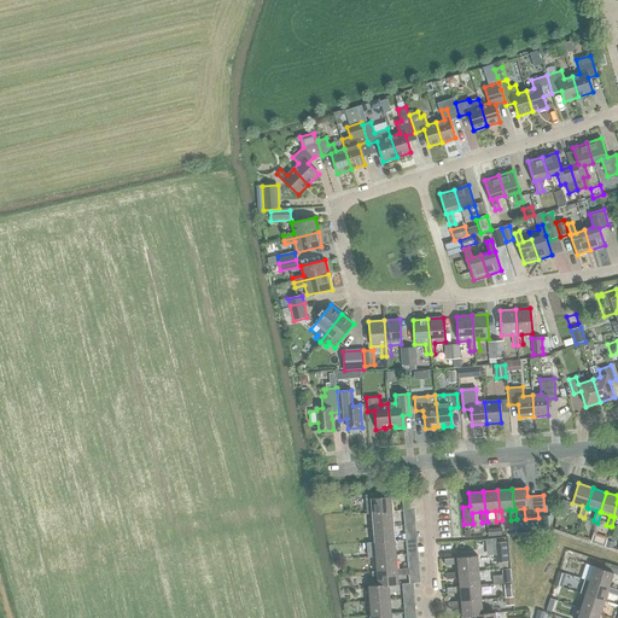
[(367,514),(372,514),(392,512),(391,497),(380,497),(379,495),(366,496),(367,514)]
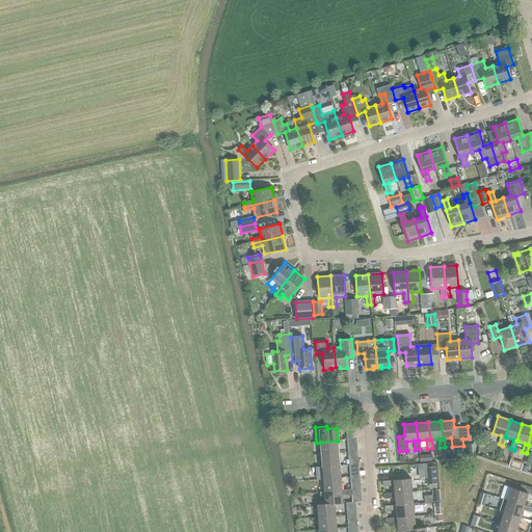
[(482,437),(489,440),(491,432),(484,430),(482,437)]
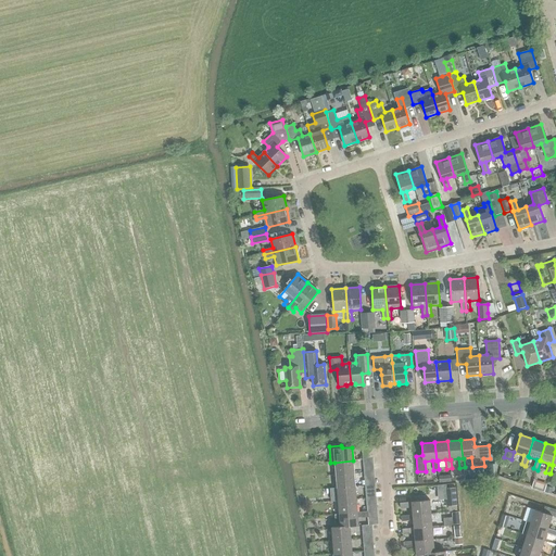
[(373,458),(373,451),(362,452),(363,459),(373,458)]
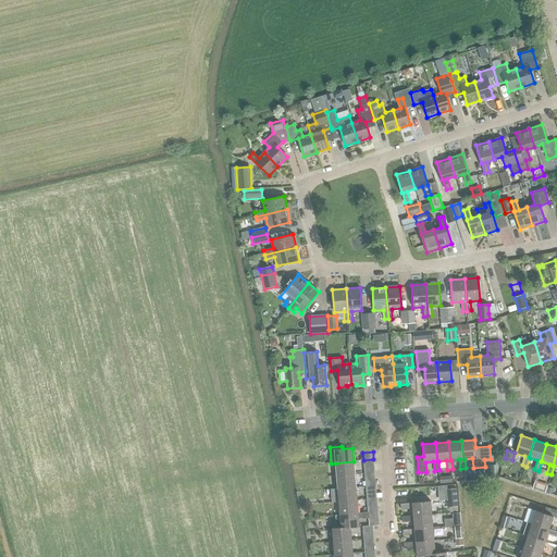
[(335,463),(336,475),(355,474),(354,461),(335,463)]
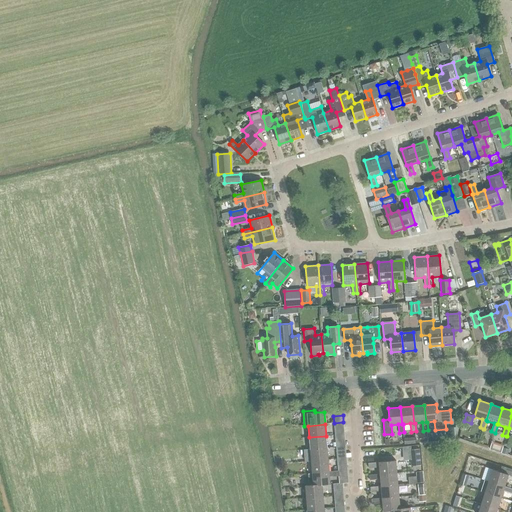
[(344,434),(344,427),(334,428),(335,435),(344,434)]
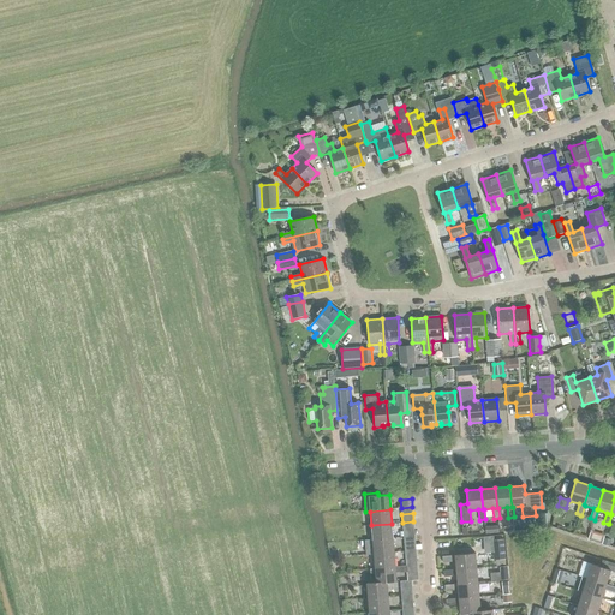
[(551,527),(565,531),(567,524),(559,521),(560,514),(555,513),(551,527)]
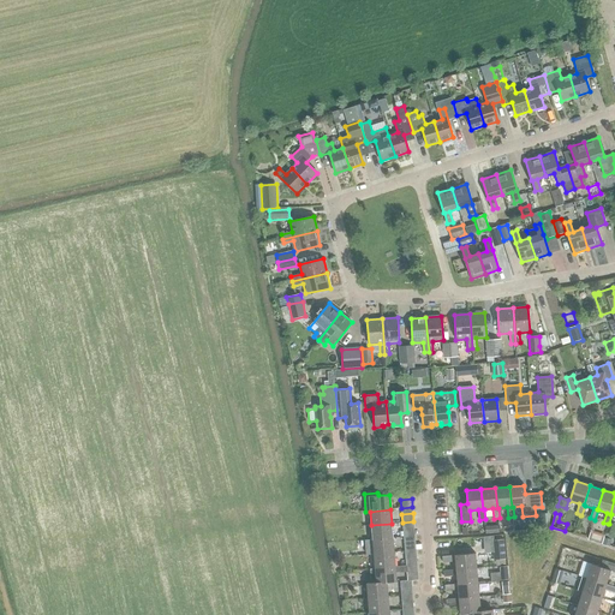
[(371,525),(372,539),(393,538),(392,524),(371,525)]
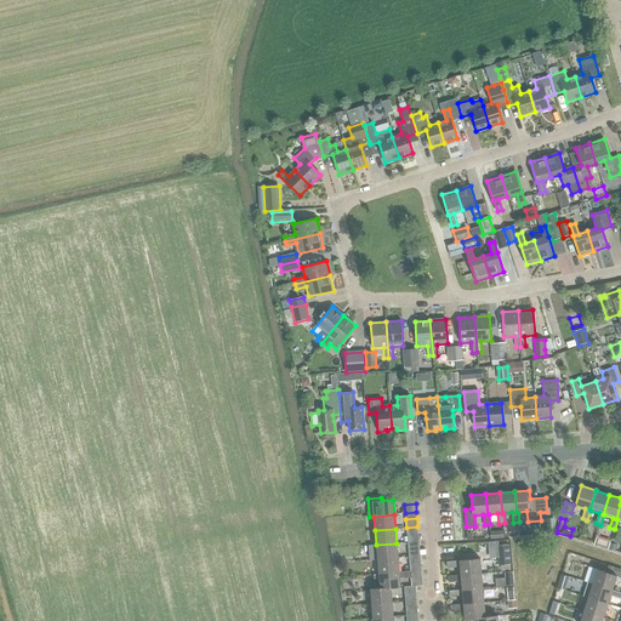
[(419,541),(419,533),(406,534),(408,542),(419,541)]
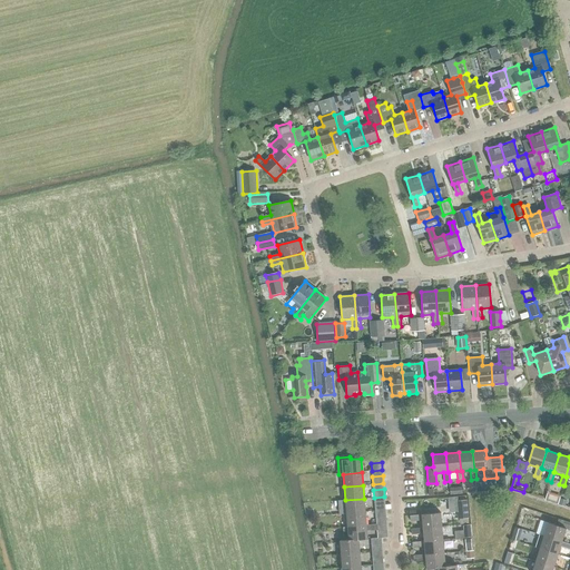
[(544,500),(558,504),(560,495),(548,492),(544,500)]
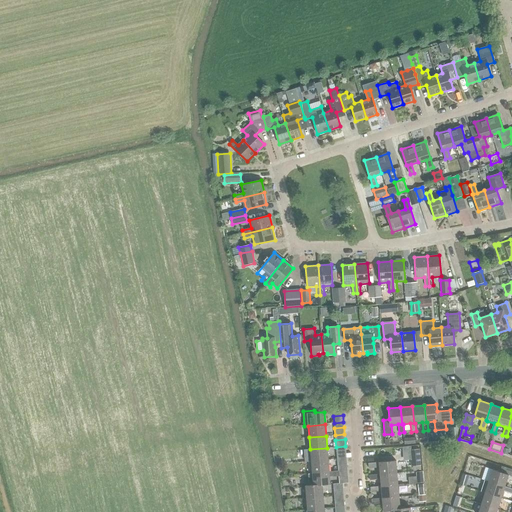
[(310,449),(312,461),(329,460),(327,448),(310,449)]
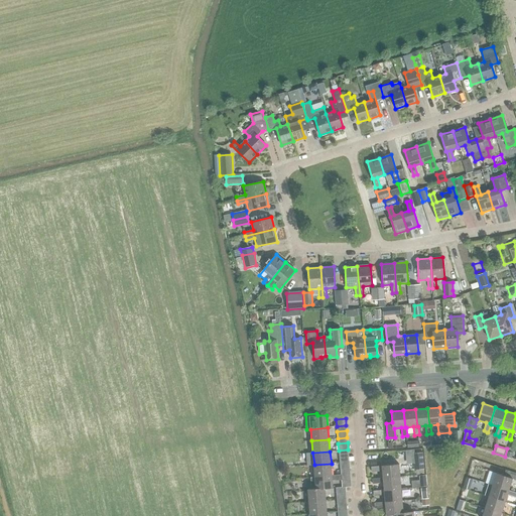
[(414,470),(424,469),(423,453),(413,454),(414,470)]
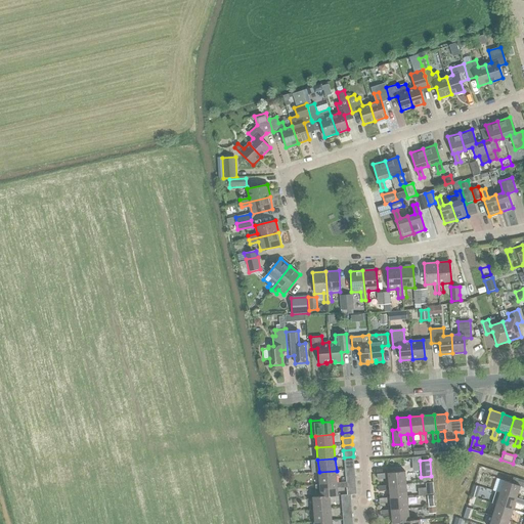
[(354,462),(344,463),(345,470),(354,469),(354,462)]
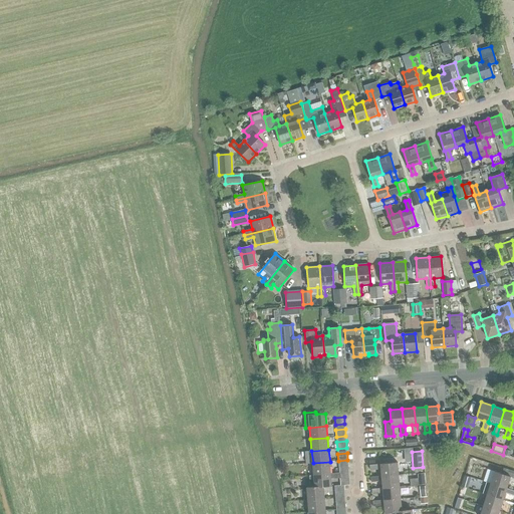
[(313,463),(314,475),(331,474),(330,462),(313,463)]
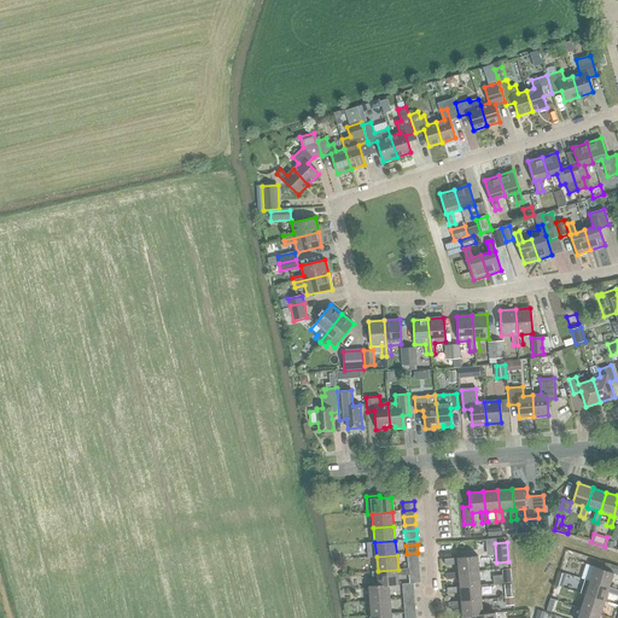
[(458,564),(459,572),(479,571),(478,557),(444,559),(444,565),(458,564)]
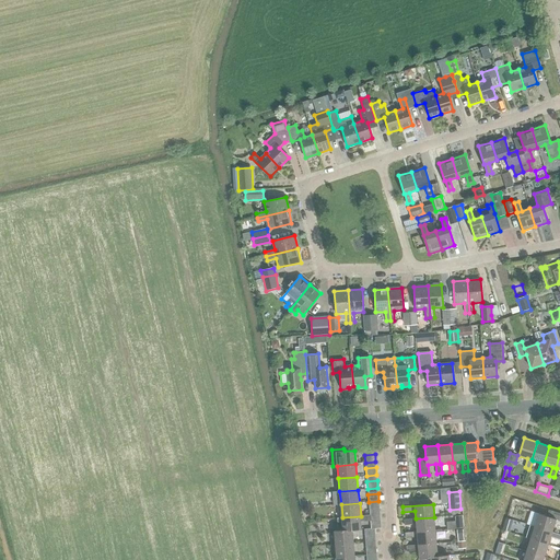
[(380,514),(380,506),(369,508),(370,515),(380,514)]
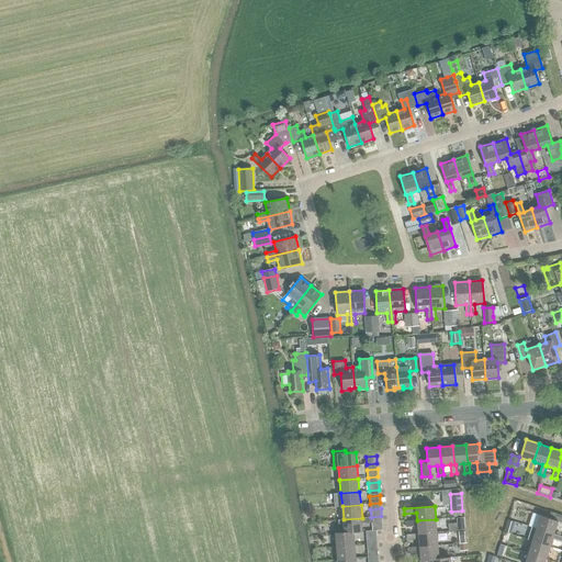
[(540,515),(536,528),(554,535),(558,521),(561,523),(561,515),(550,512),(548,518),(540,515)]
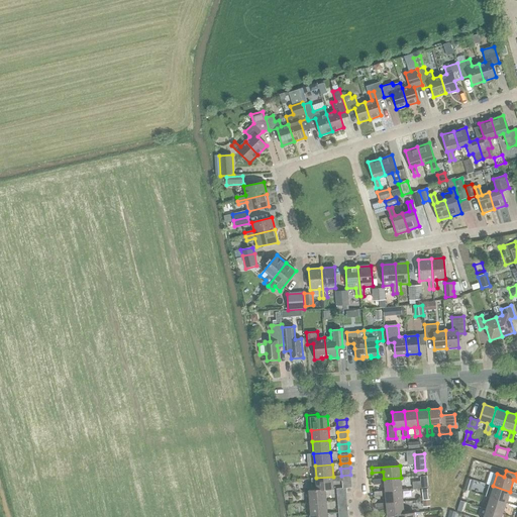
[(311,479),(311,490),(317,490),(326,489),(326,490),(334,489),(333,482),(342,481),(342,480),(351,480),(350,475),(341,476),(333,477),(316,478),(316,479),(311,479)]
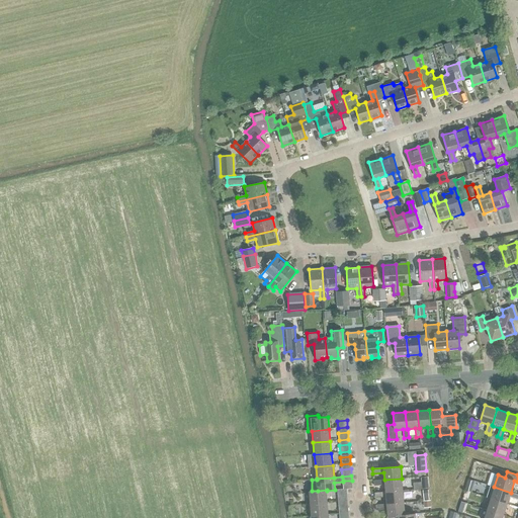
[(384,485),(385,492),(403,491),(402,479),(384,480),(373,481),(373,486),(384,485)]
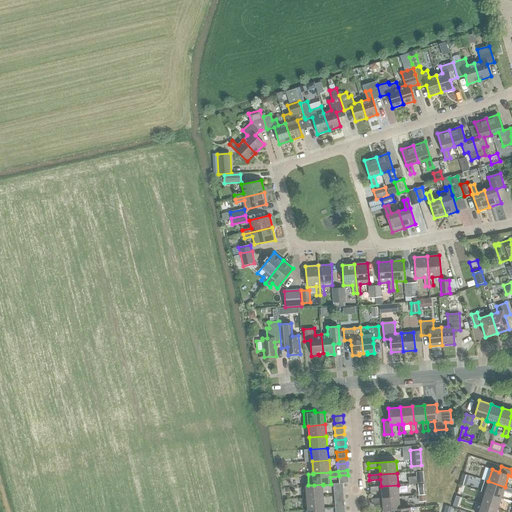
[(463,474),(460,484),(466,486),(469,476),(463,474)]
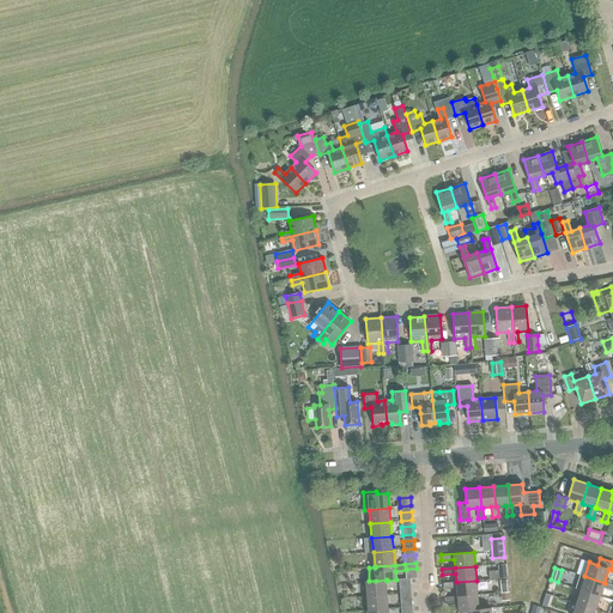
[(417,578),(417,569),(406,569),(407,578),(411,578),(417,578)]
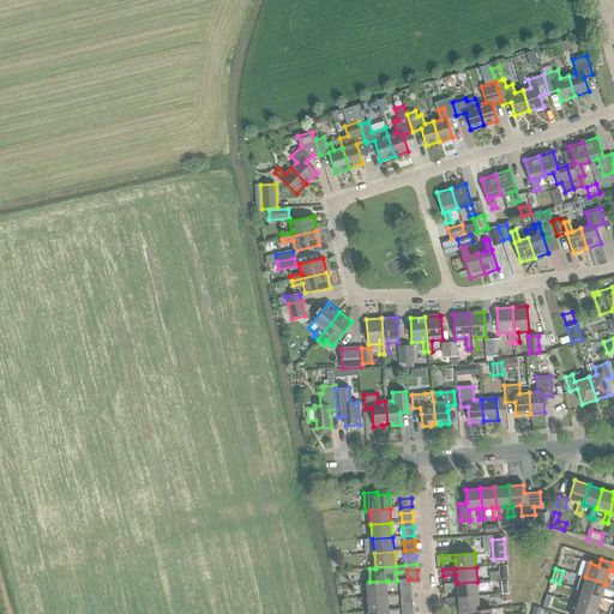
[(613,591),(613,587),(606,584),(585,577),(581,576),(576,589),(582,591),(601,597),(603,589),(613,591)]
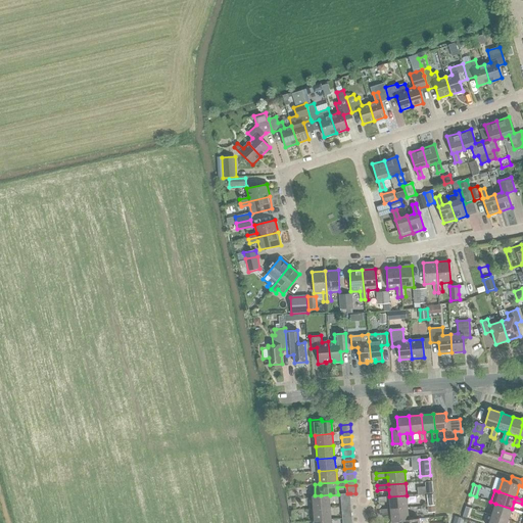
[(313,495),(314,509),(331,507),(330,495),(330,494),(321,495),(315,495),(313,495)]
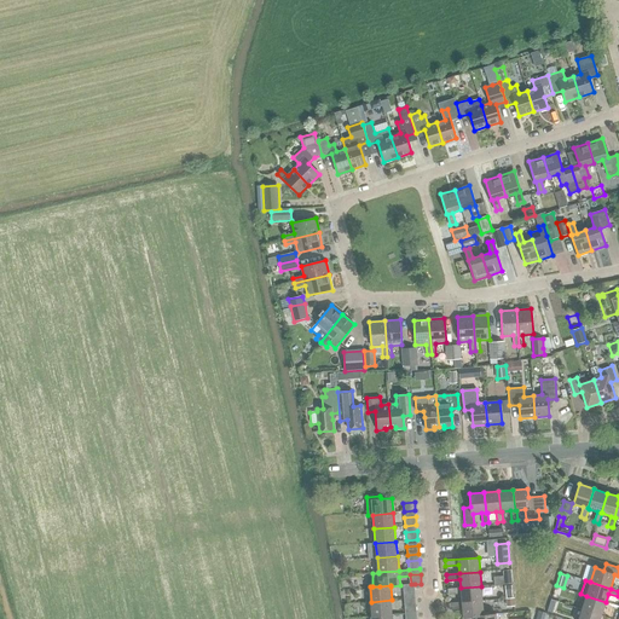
[(461,594),(462,602),(482,601),(481,586),(461,588),(447,589),(449,595),(461,594)]
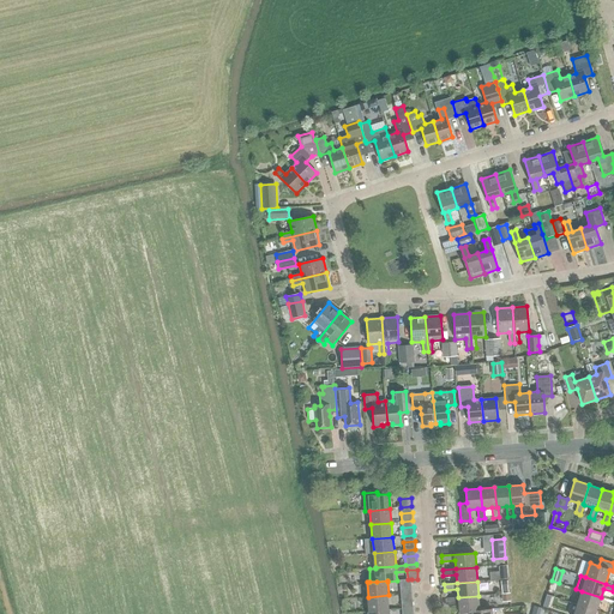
[(582,591),(577,605),(596,611),(601,597),(582,591)]
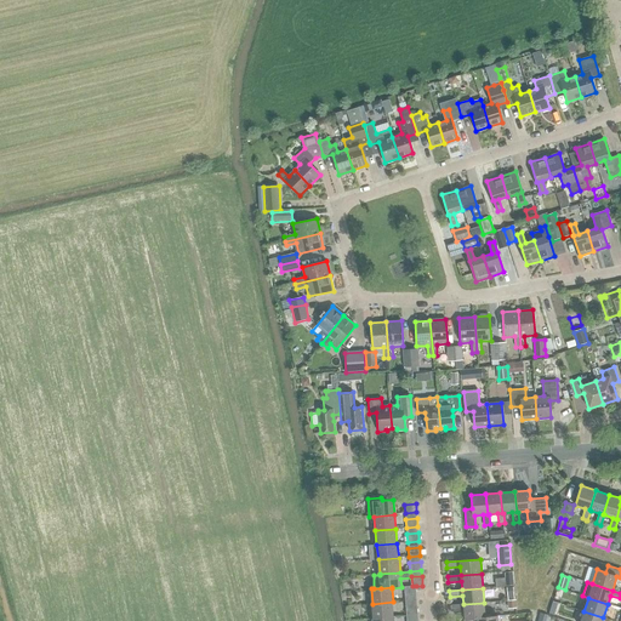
[(372,604),(374,619),(394,616),(393,602),(372,604)]
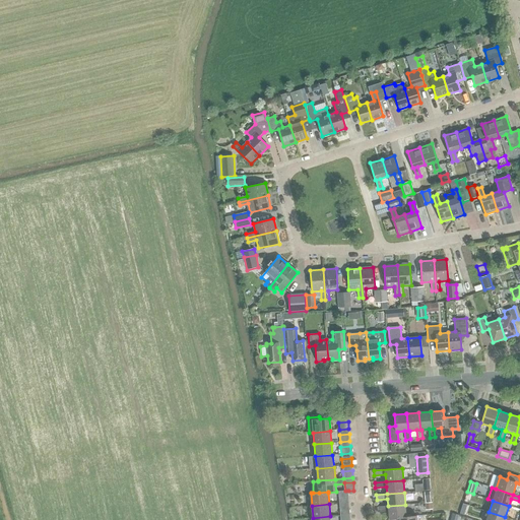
[(388,511),(389,518),(406,517),(406,516),(405,505),(388,506),(377,507),(378,512),(388,511)]
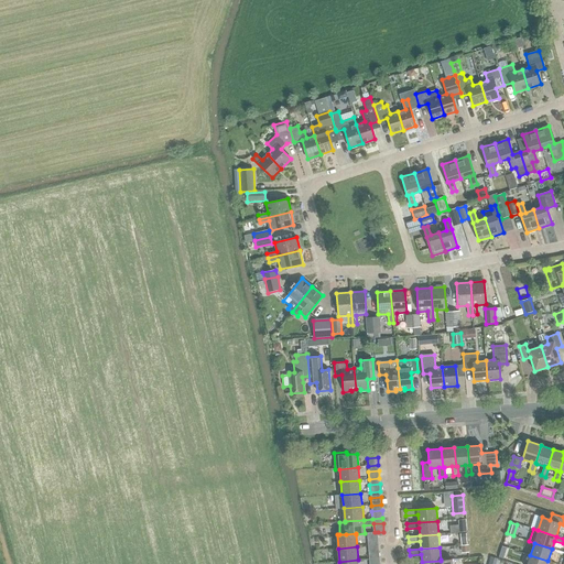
[(380,559),(379,550),(369,551),(369,559),(380,559)]
